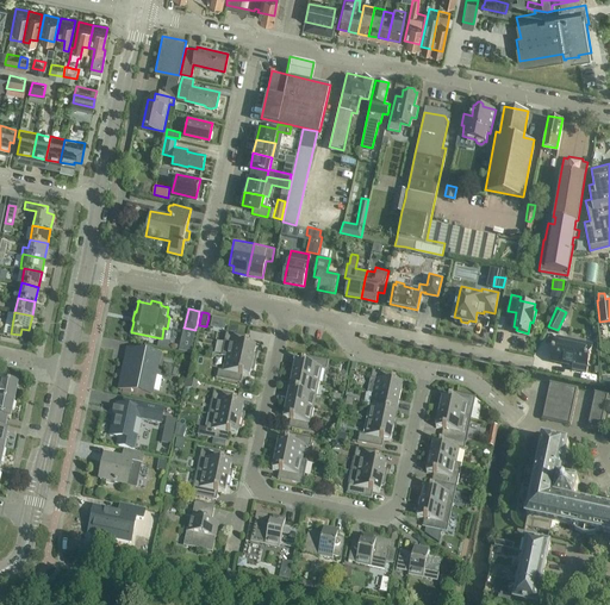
[(212,315),(211,323),(224,325),(226,317),(212,315)]
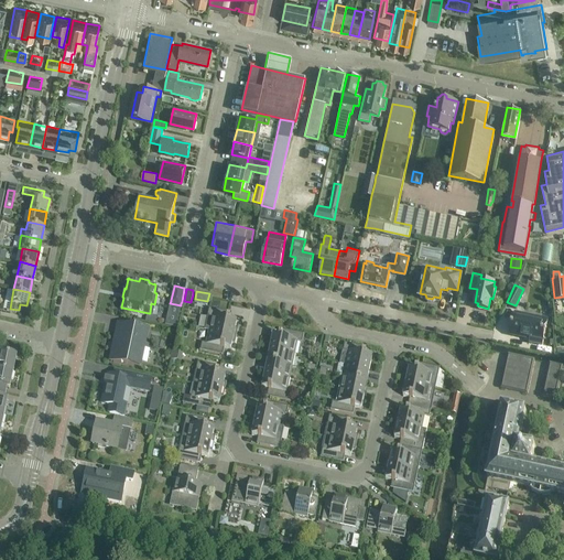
[(170,303),(165,322),(176,324),(181,305),(170,303)]
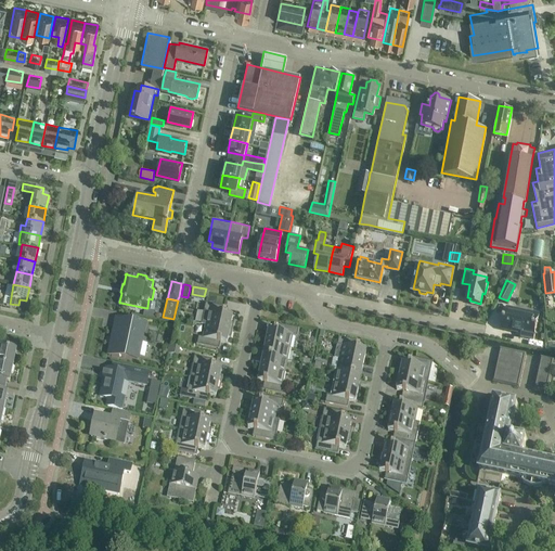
[(201,322),(205,323),(205,322),(232,328),(233,321),(231,320),(233,314),(220,311),(221,304),(205,300),(201,322)]
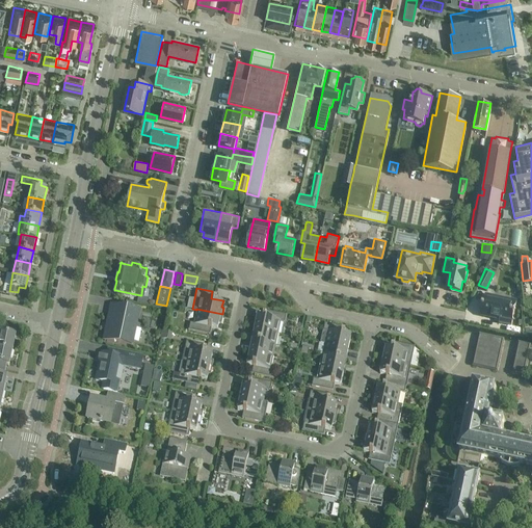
[(511,323),(516,298),(485,291),(481,312),(500,316),(499,321),(511,323)]
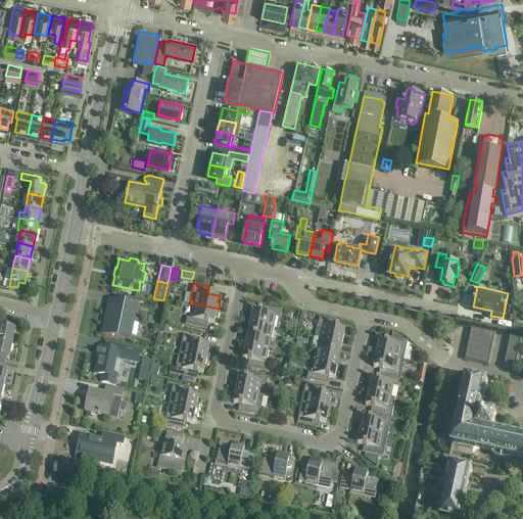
[(109,298),(102,332),(130,337),(137,301),(125,299),(124,300),(109,298)]
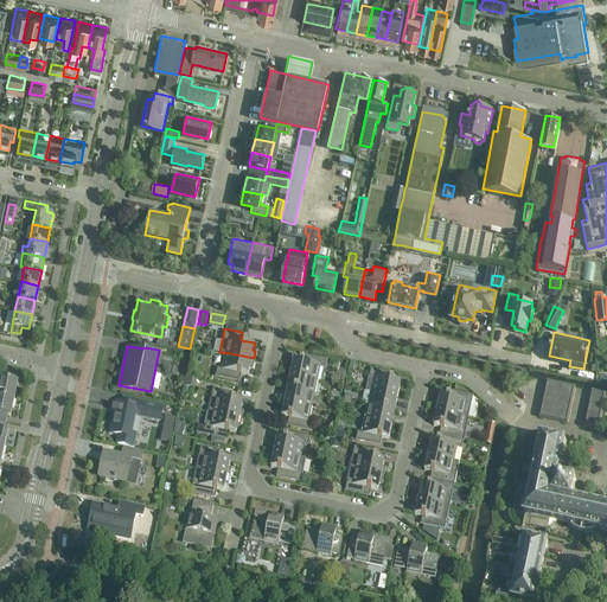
[(253,366),(254,358),(224,352),(224,353),(222,366),(217,365),(215,373),(232,378),(235,370),(248,372),(250,366),(253,366)]
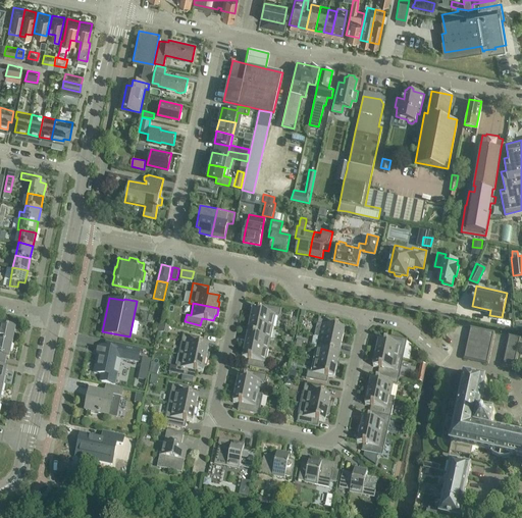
[(252,308),(250,320),(273,325),(275,313),(279,314),(280,307),(266,304),(264,310),(252,308)]
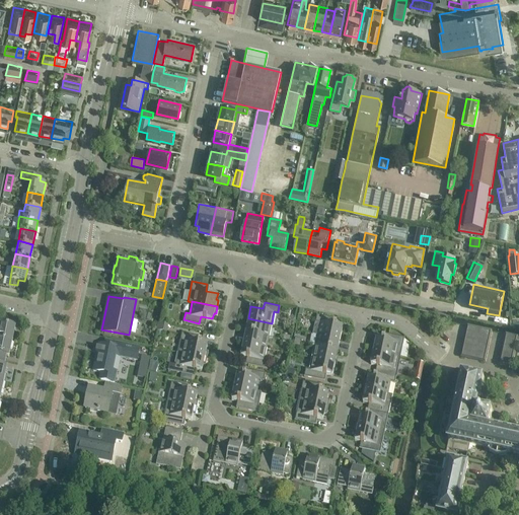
[(312,333),(316,334),(340,339),(343,325),(336,324),(338,317),(316,313),(312,333)]
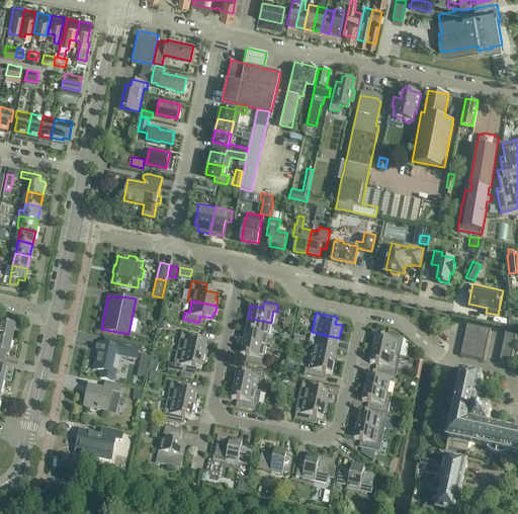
[(248,318),(245,330),(268,334),(271,323),(248,318)]
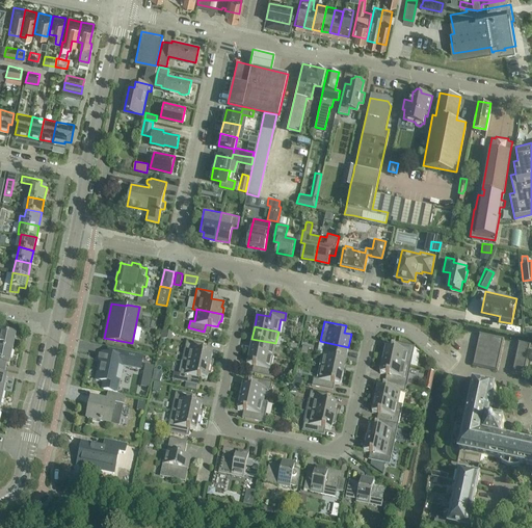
[(0,330),(0,345),(12,348),(16,333),(0,330)]
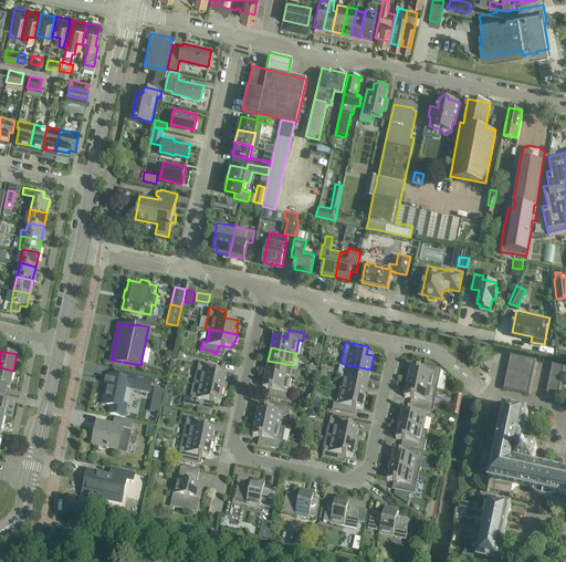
[(173,351),(171,358),(181,361),(182,352),(173,351)]
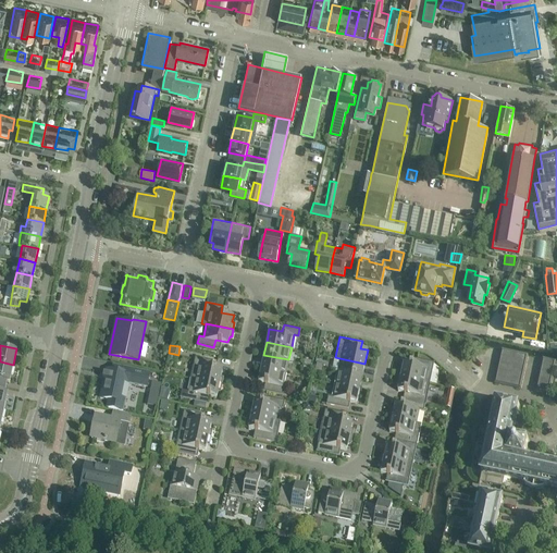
[(502,346),(499,354),(512,356),(515,349),(502,346)]
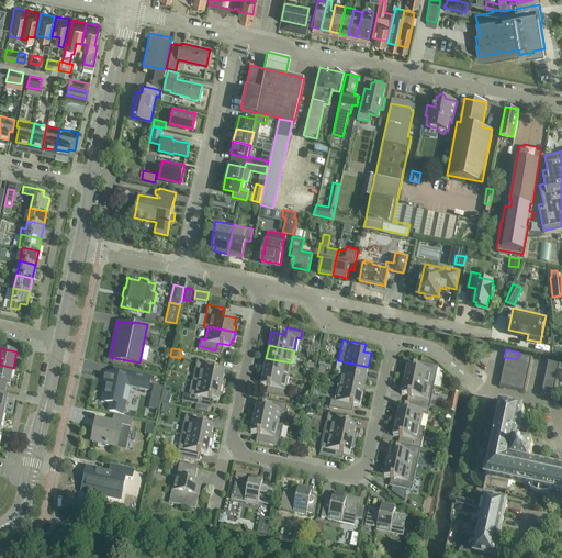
[(517,359),(516,366),(520,367),(529,369),(532,355),(519,353),(517,359)]
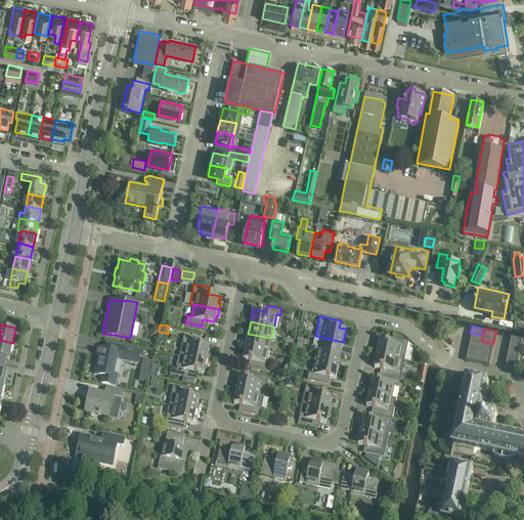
[(470,333),(469,339),(481,341),(482,335),(470,333)]
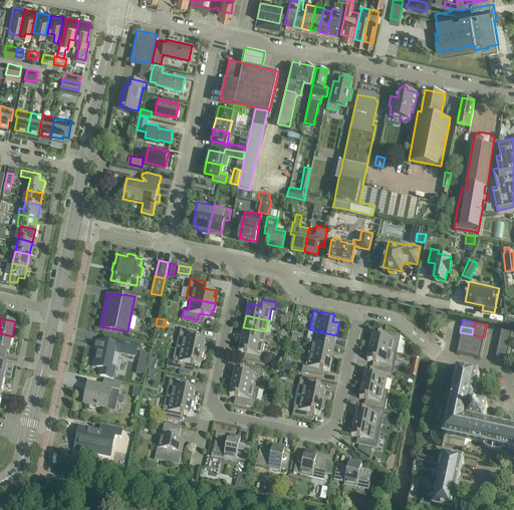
[(180,327),(176,346),(205,352),(206,346),(204,345),(205,339),(199,338),(201,331),(180,327)]
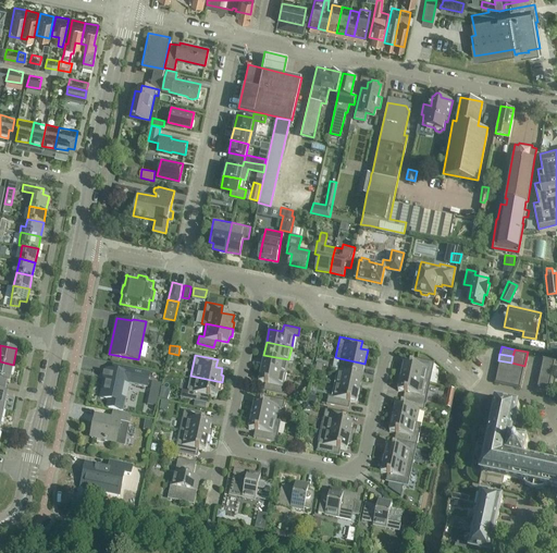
[(263,355),(261,367),(286,372),(288,359),(263,355)]
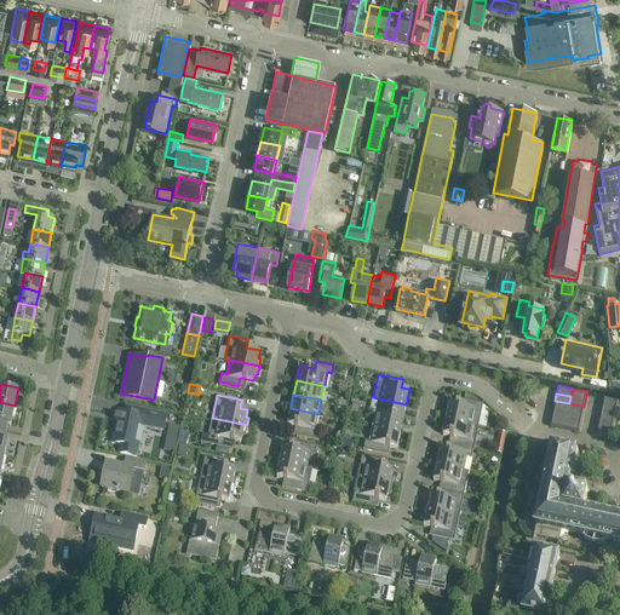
[(604,395),(602,403),(616,407),(619,398),(604,395)]
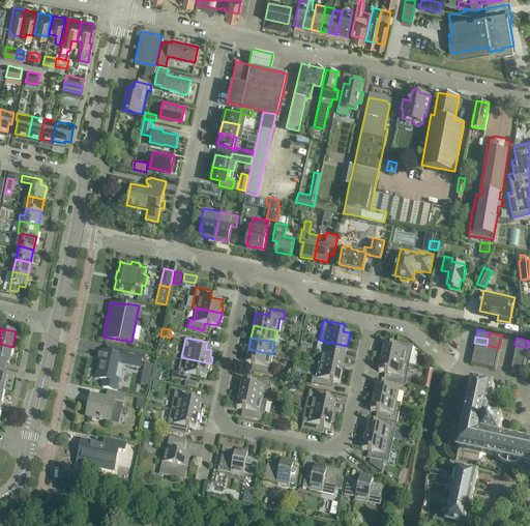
[(380,350),(379,356),(409,362),(413,343),(398,340),(395,347),(384,344),(382,350),(380,350)]
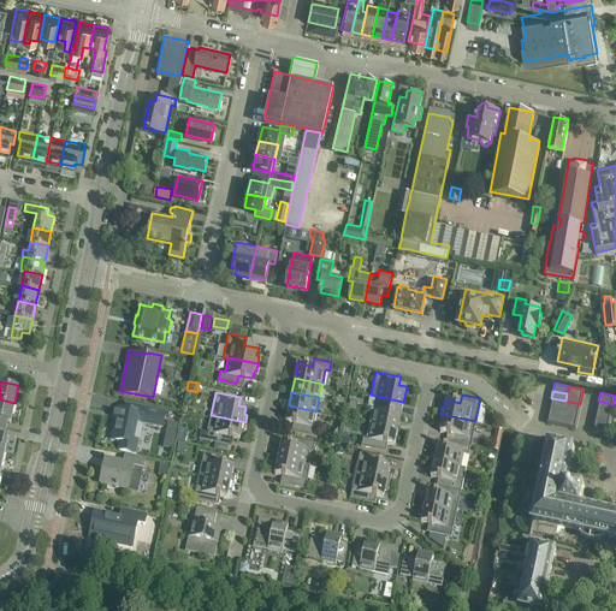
[(375,396),(373,409),(401,414),(403,402),(375,396)]
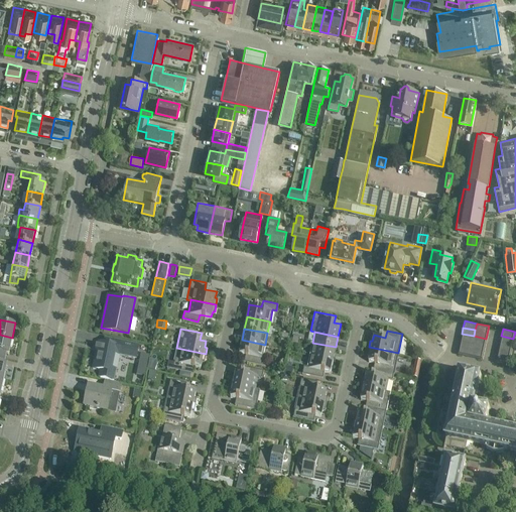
[(461,340),(465,341),(471,342),(473,342),(477,343),(477,341),(478,337),(474,336),(462,334),(461,340)]
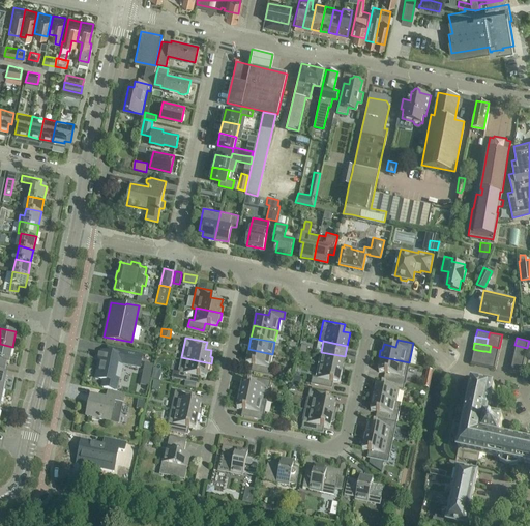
[(0,366),(3,367),(4,360),(9,362),(12,347),(0,344),(0,366)]
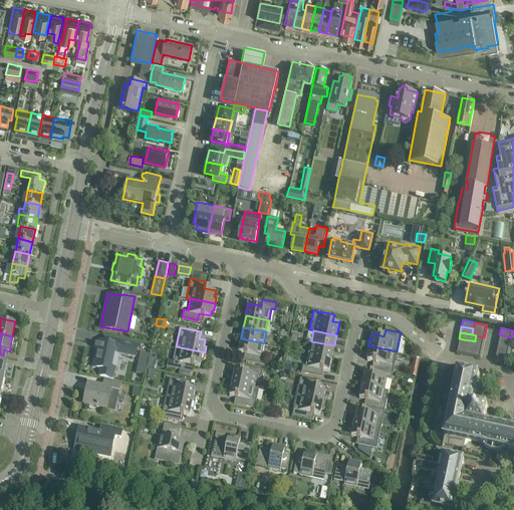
[(499,334),(498,340),(510,343),(511,337),(499,334)]
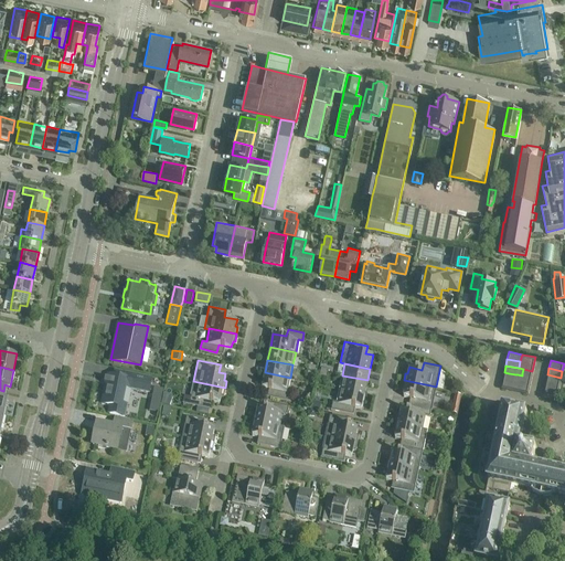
[(107,372),(102,402),(106,402),(110,403),(109,408),(108,411),(117,413),(119,405),(126,406),(127,404),(130,387),(147,390),(149,390),(151,376),(116,369),(115,373),(107,372)]
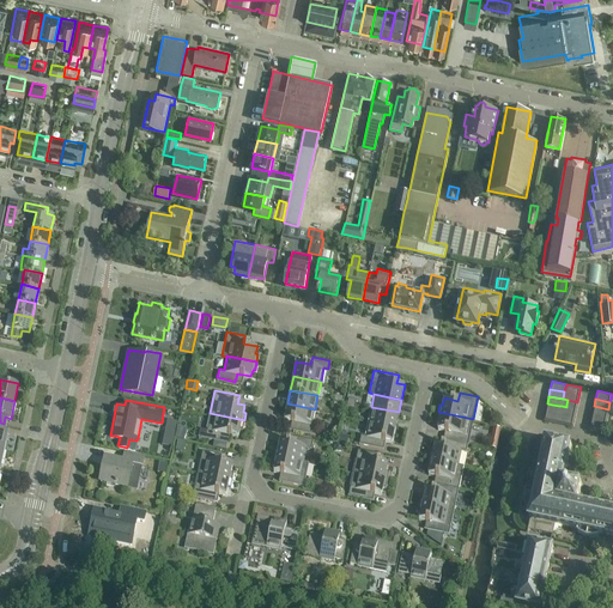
[(313,423),(315,409),(287,403),(284,418),(298,421),(297,429),(315,433),(316,424),(313,423)]
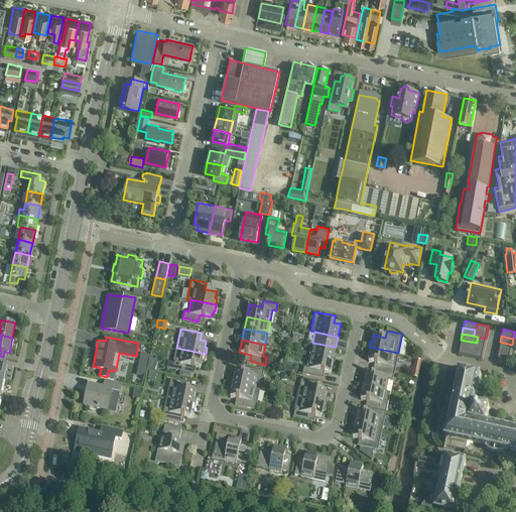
[(500,342),(498,348),(511,351),(512,345),(500,342)]
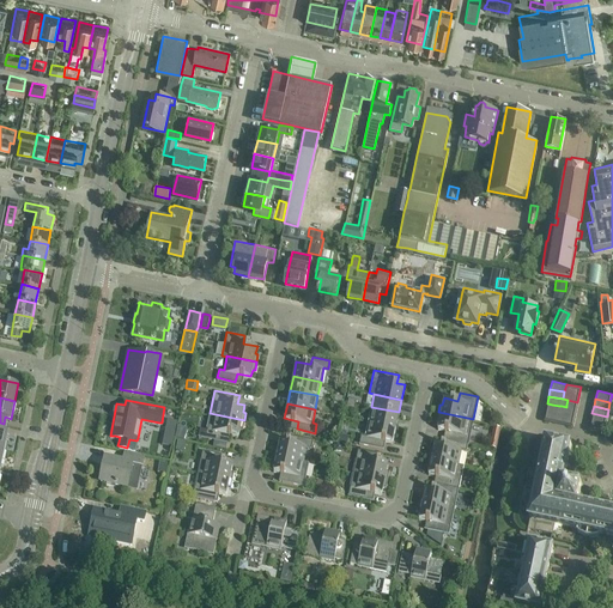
[(371,407),(369,420),(395,426),(399,412),(371,407)]
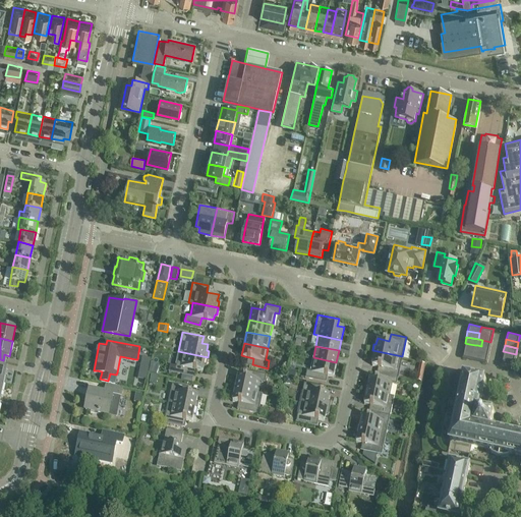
[(379,371),(385,374),(398,376),(402,356),(372,350),(371,357),(373,357),(371,363),(380,365),(379,371)]
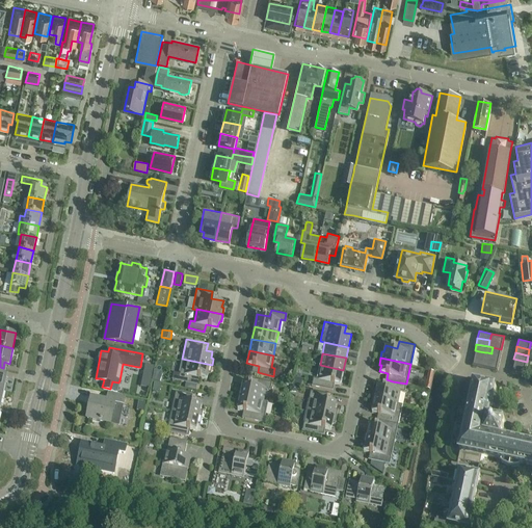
[(210,372),(212,365),(182,359),(178,378),(197,383),(198,376),(207,377),(208,372),(210,372)]
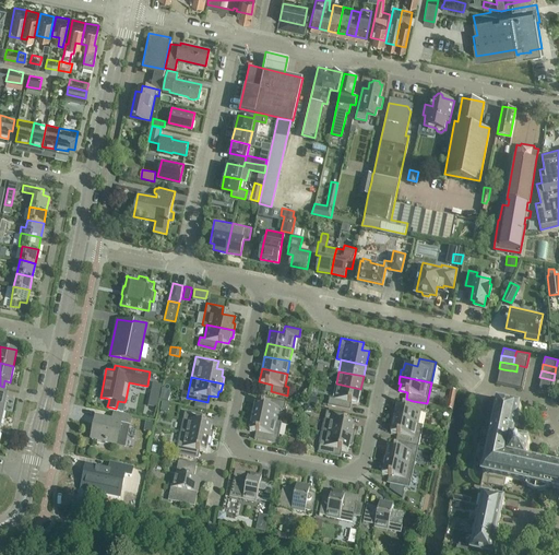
[(539,377),(538,384),(551,387),(554,380),(539,377)]
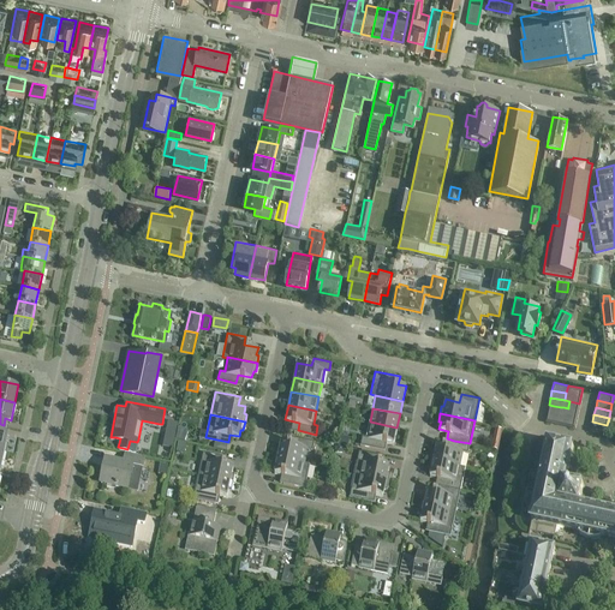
[(394,442),(396,428),(370,422),(366,436),(362,435),(360,443),(382,448),(384,441),(394,442)]
